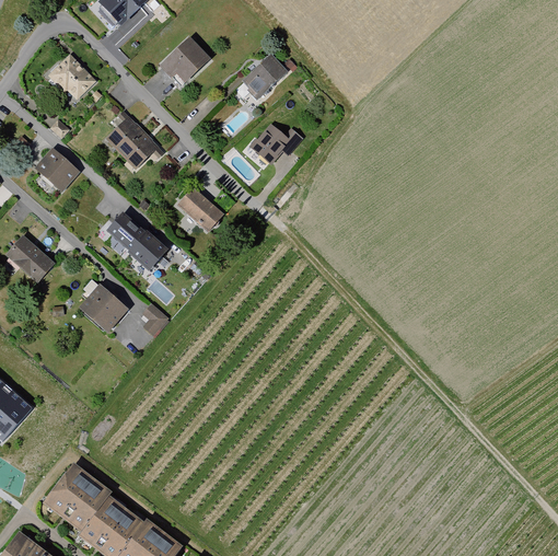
[(109,0),(105,4),(127,27),(155,0),(109,0)]
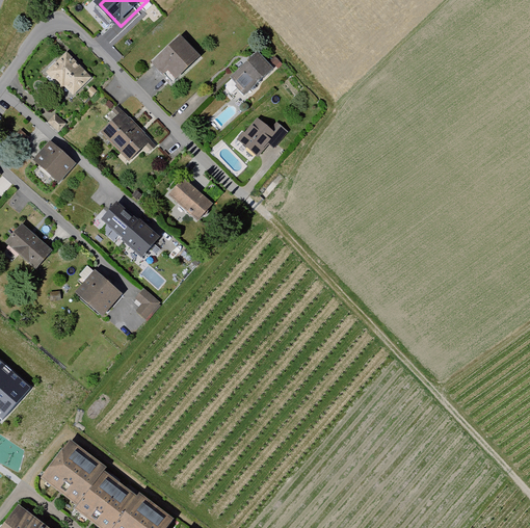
[(152,62),(170,82),(201,55),(182,35),(152,62)]
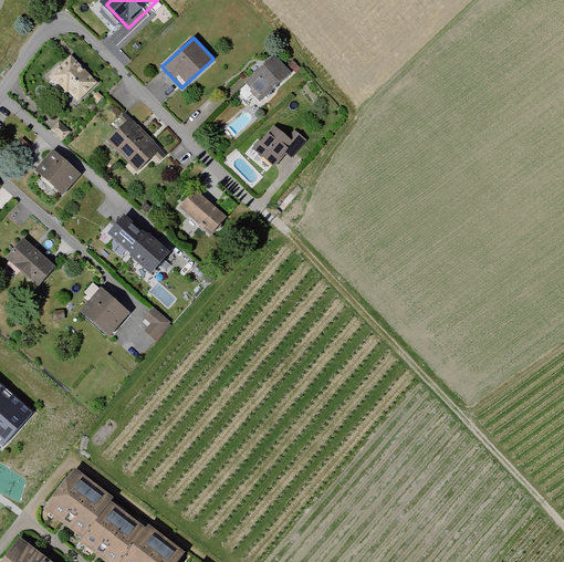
[(70,53),(48,75),(75,102),(96,81),(70,53)]
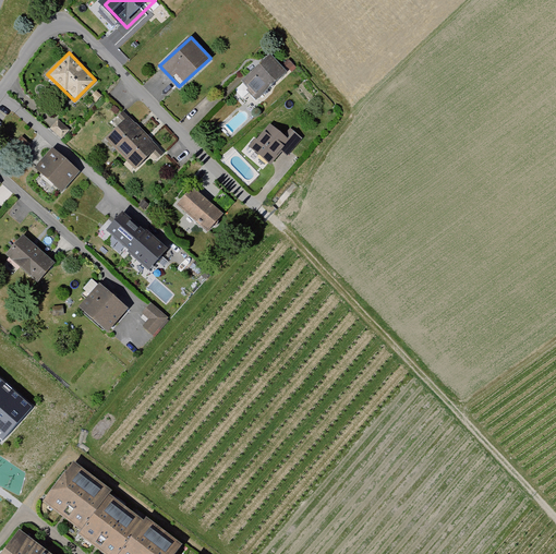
[(270,52),(240,80),(258,99),(289,72),(270,52)]
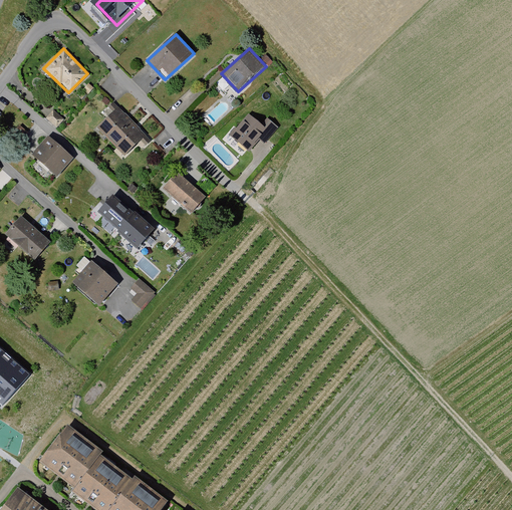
[(117,106),(96,128),(124,157),(147,137),(117,106)]
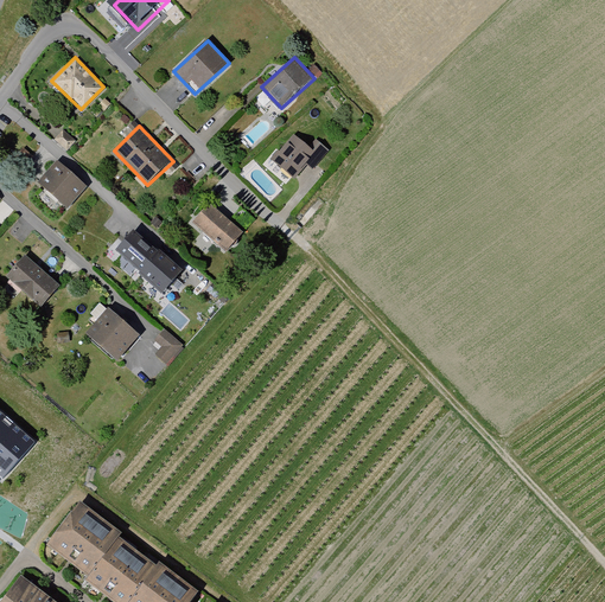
[(311,168),(328,148),(313,136),(307,143),(294,132),(271,159),(292,178),(304,164),(311,168)]
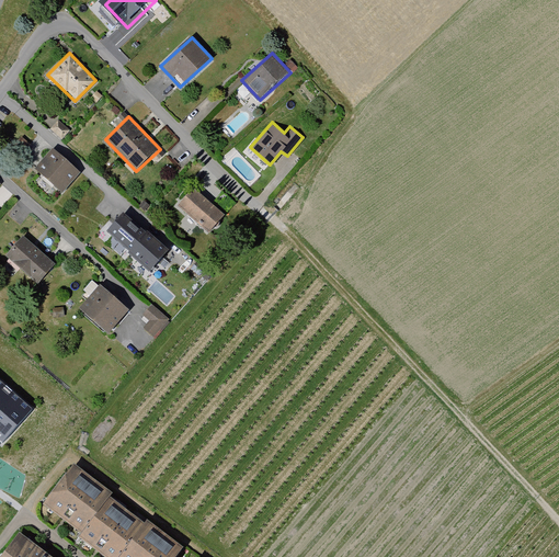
[(52,147),(33,168),(61,192),(79,171),(52,147)]
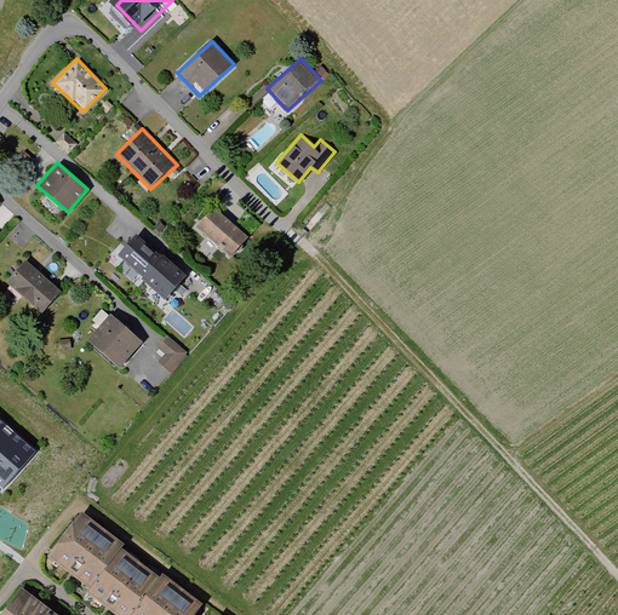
[(216,207),(198,226),(230,257),(249,236),(216,207)]
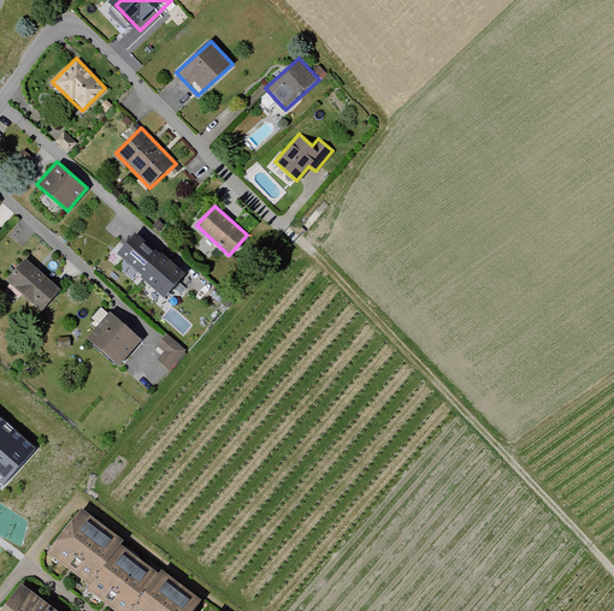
[(164,298),(187,273),(163,253),(159,256),(135,235),(119,253),(142,273),(139,277),(164,298)]
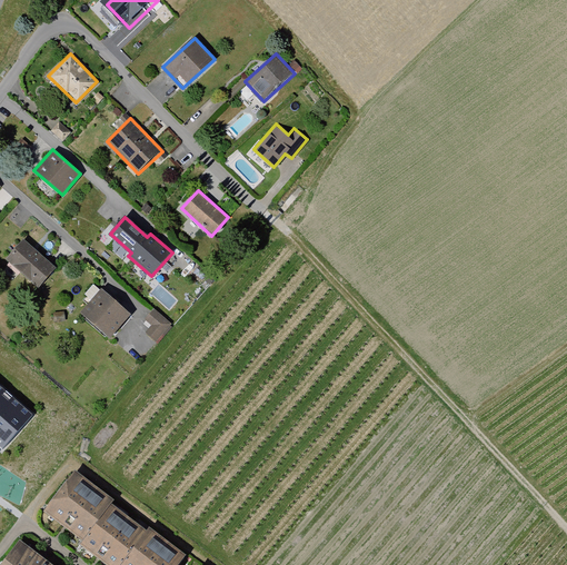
[(23,236),(5,258),(38,287),(57,266),(23,236)]
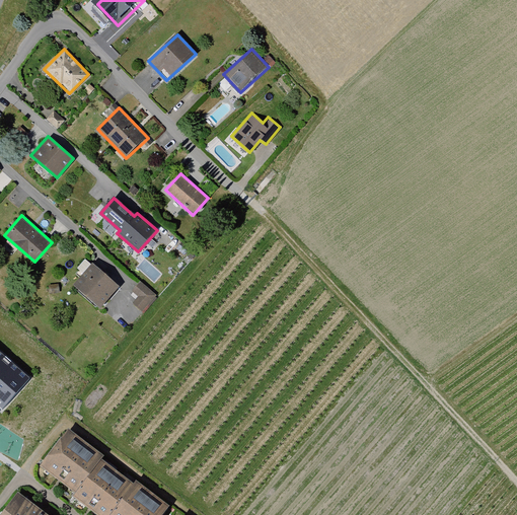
[(120,285),(92,262),(73,283),(99,307),(120,285)]
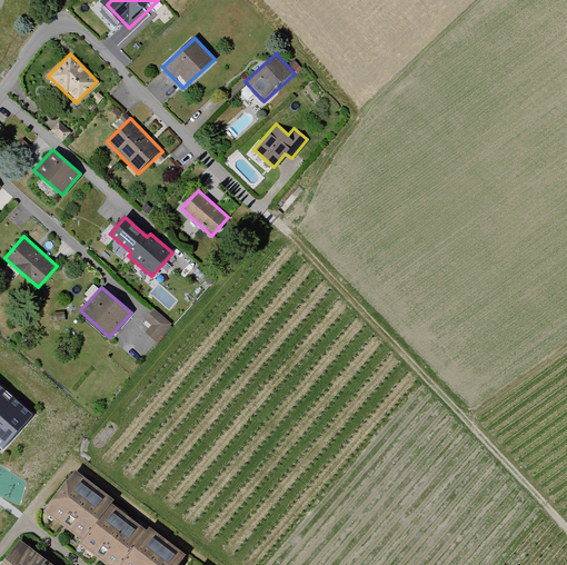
[(171,321),(153,304),(142,316),(150,324),(145,329),(155,339),(171,321)]
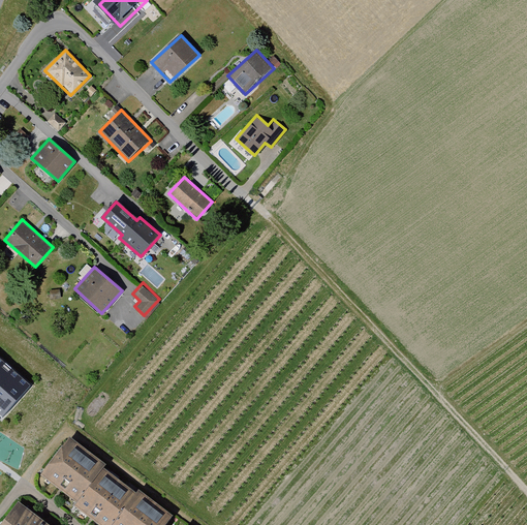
[(29,365),(0,344),(0,397),(4,400),(29,365)]
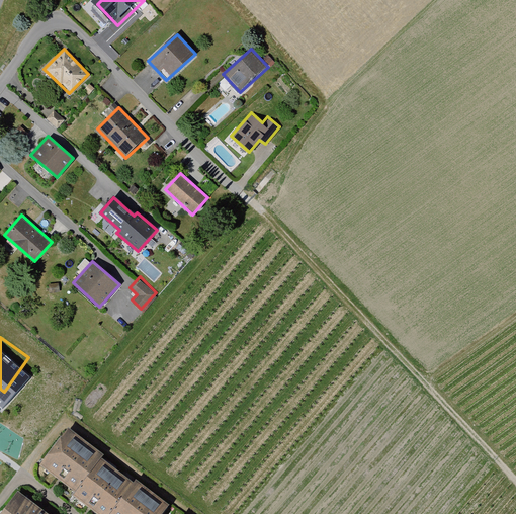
[(70,428),(41,465),(57,477),(76,491),(72,496),(85,506),(96,513),(163,513),(171,504),(137,478),(134,483),(101,458),(104,454),(70,428)]
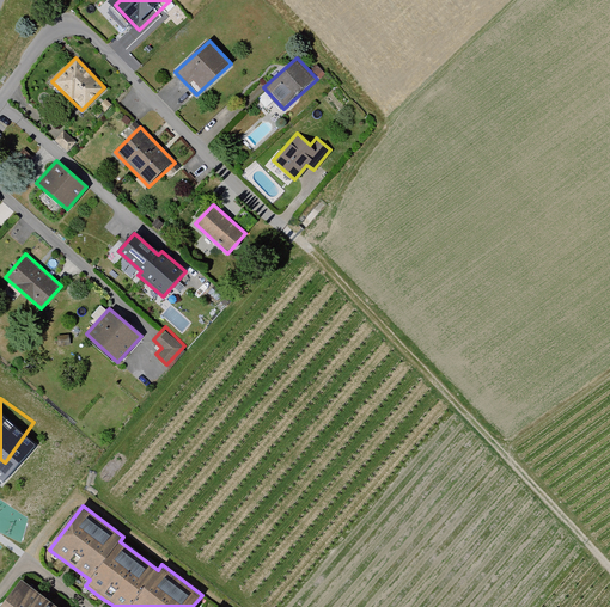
[(62,606),(18,575),(0,598),(0,606),(62,606)]
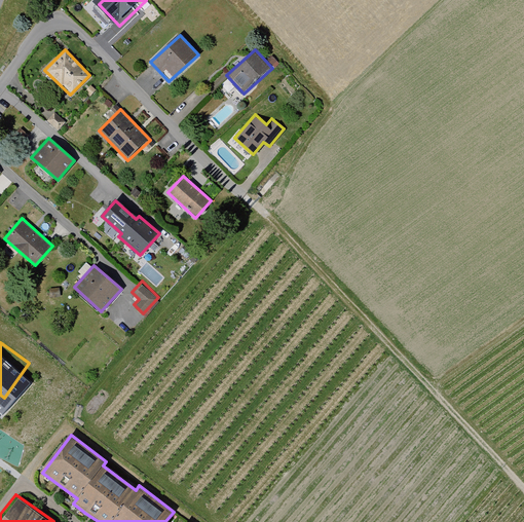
All buildings are outlined.
